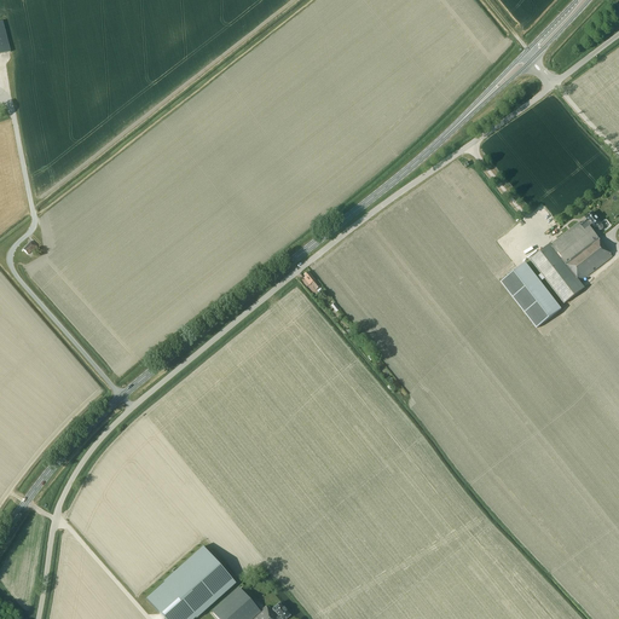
[(0,21),(0,55),(10,52),(3,21),(0,21)]
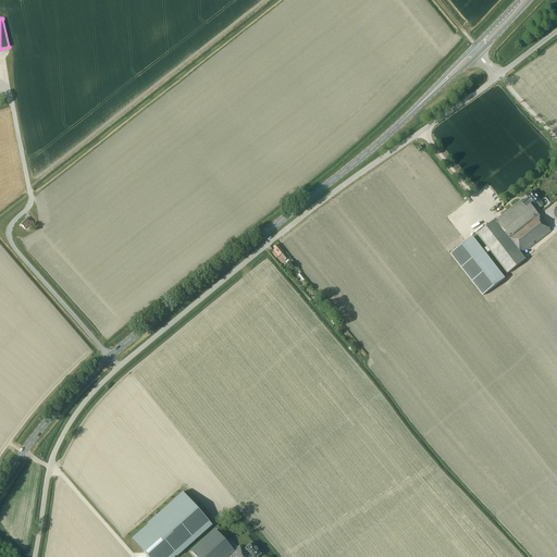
[(542,203),(541,201),(540,199),(539,197),(539,198),(533,192),(527,197),(528,198),(522,202),(521,200),(496,221),(495,220),(477,234),(487,247),(490,251),(507,274),(525,260),(521,254),(552,231),(531,205),(532,202),(534,206),(536,205),(539,207),(540,208),(541,208),(541,207),(542,207),(543,206),(543,205),(543,203),(542,203)]
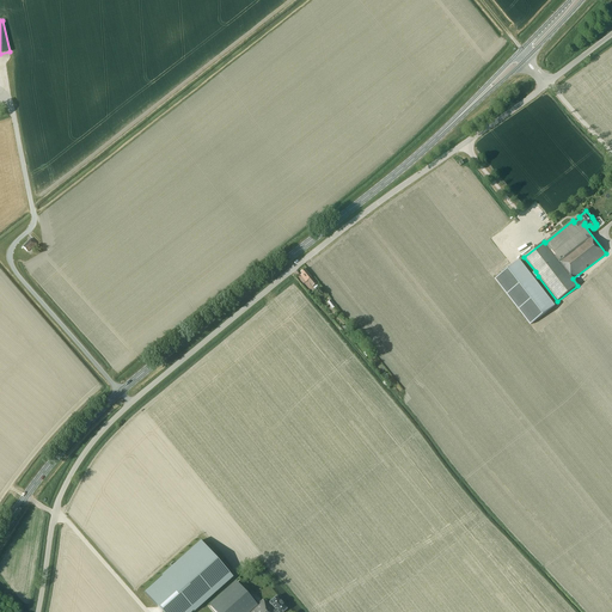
[(37,245),(31,240),(23,248),(28,252),(31,249),(32,250),(37,245)]
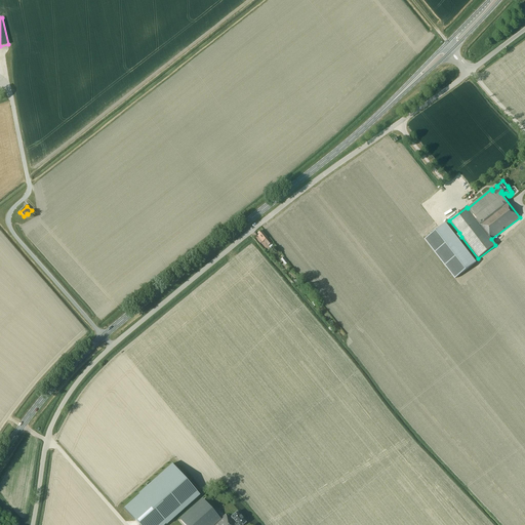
[(455,236),(446,224),(426,239),(455,278),(476,263),(458,240),(461,237),(459,233),(455,236)]
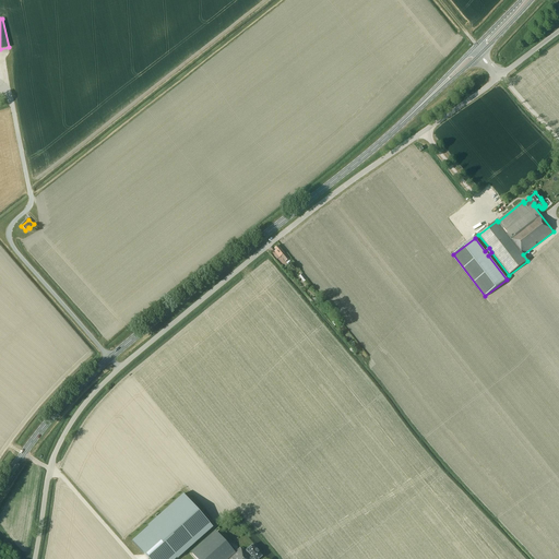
[(282,257),(286,262),(289,259),(278,246),(274,249),(276,250),(274,252),(280,258),(282,257)]
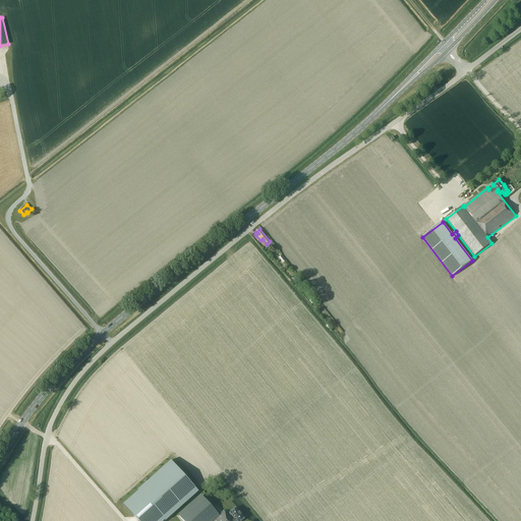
[(135,494),(123,505),(137,520),(163,520),(164,520),(198,491),(197,490),(170,461),(134,493),(135,494)]
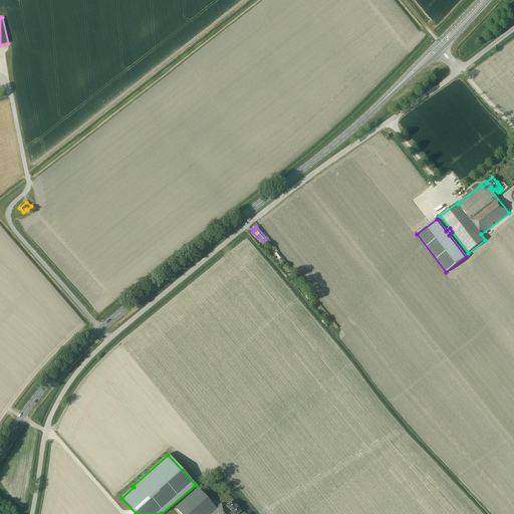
[(176,508),(180,513),(238,513),(241,512),(232,502),(226,507),(226,508),(224,509),(220,504),(216,508),(198,488),(176,508)]
